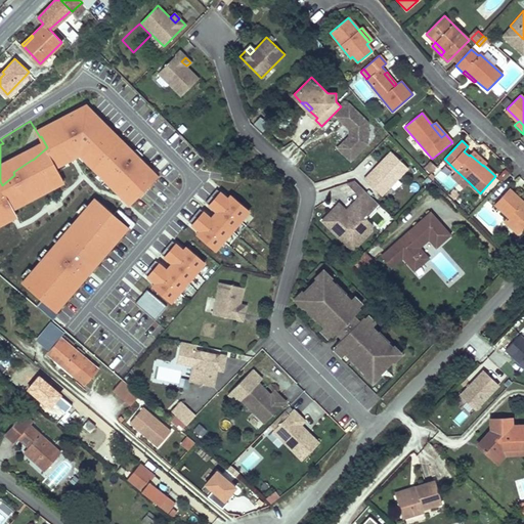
[(33,160),(32,160),(14,175),(18,180),(54,158),(48,149),(33,160)]
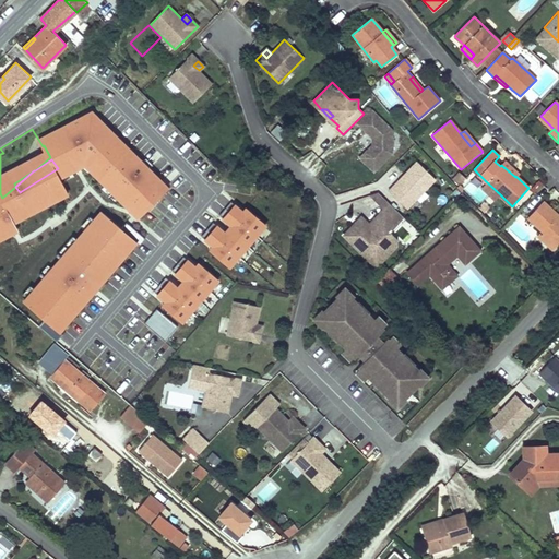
[(417,162),(404,175),(406,176),(397,186),(395,185),(389,191),(406,209),(435,179),(417,162)]
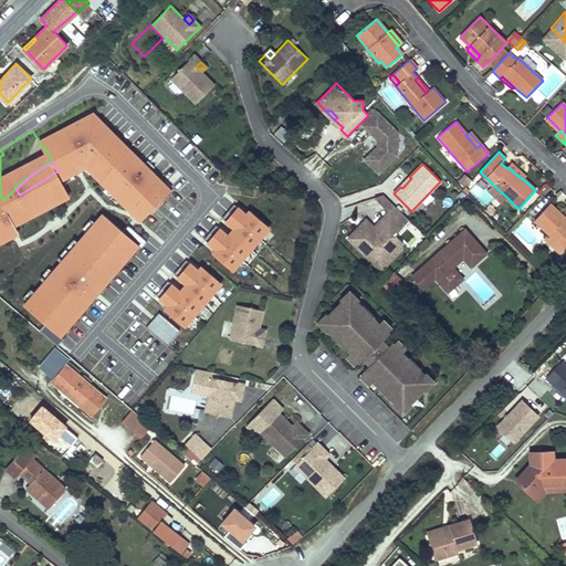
[(511,164),(507,167),(522,179),(522,178),(524,176),(511,164)]
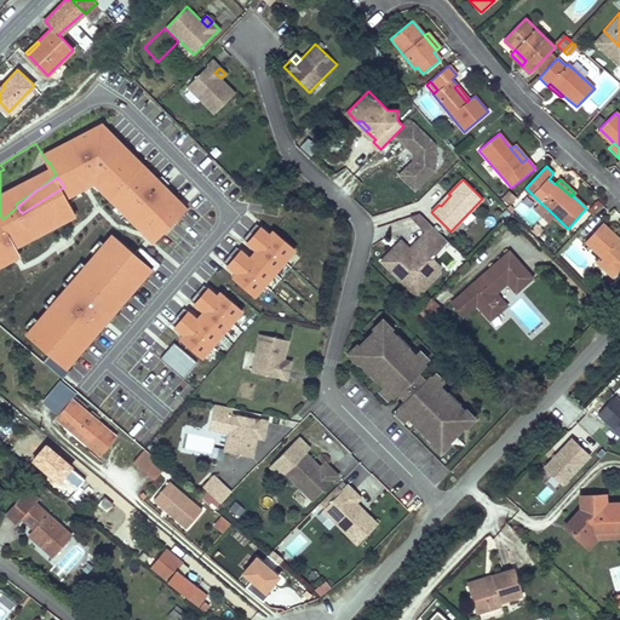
[(451,195),(448,194),(438,205),(441,206),(451,195)]
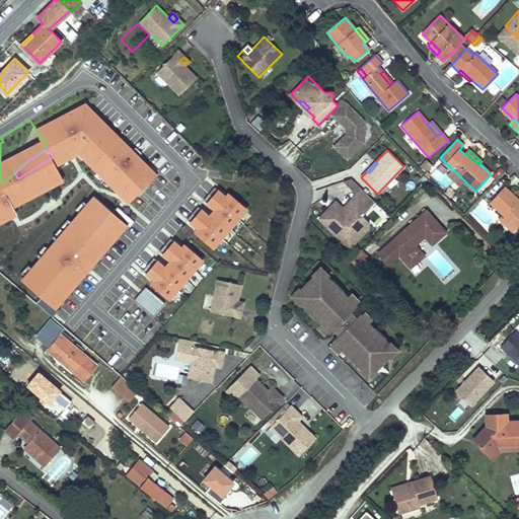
[(464,180),(451,168),(448,172),(460,184),(464,180)]
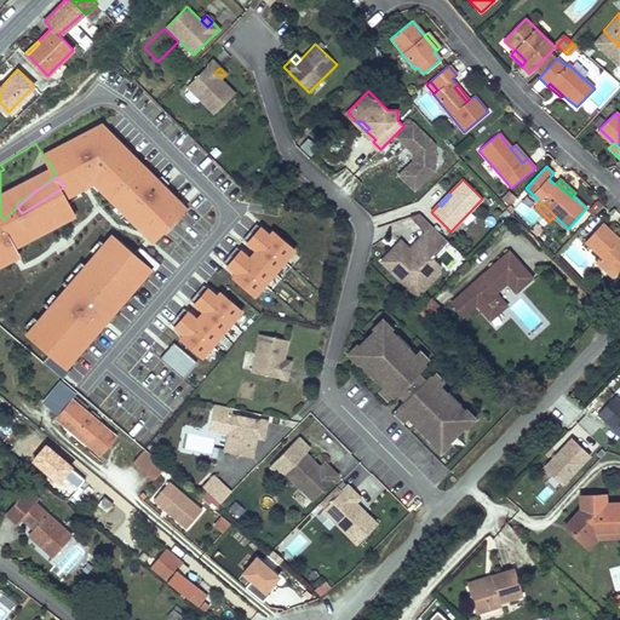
[(17,207),(3,219),(5,224),(22,213),(17,207)]
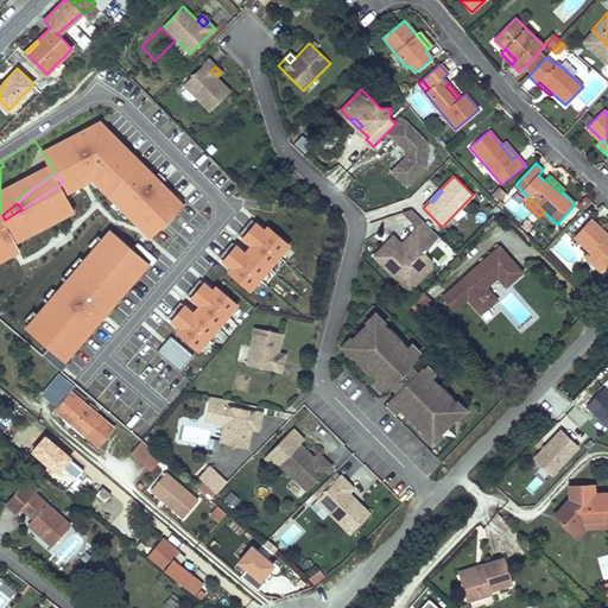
[(251,291),(289,245),(254,217),(235,240),(216,264),(251,291)]
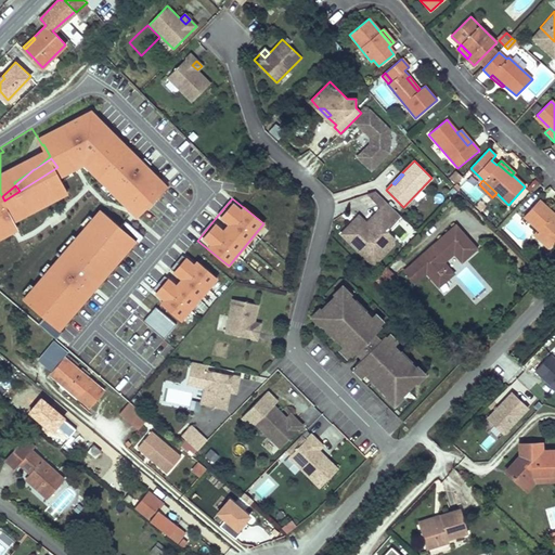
[(539,201),(524,217),(537,230),(534,233),(550,247),(554,241),(554,221),(551,217),(553,214),(539,201)]
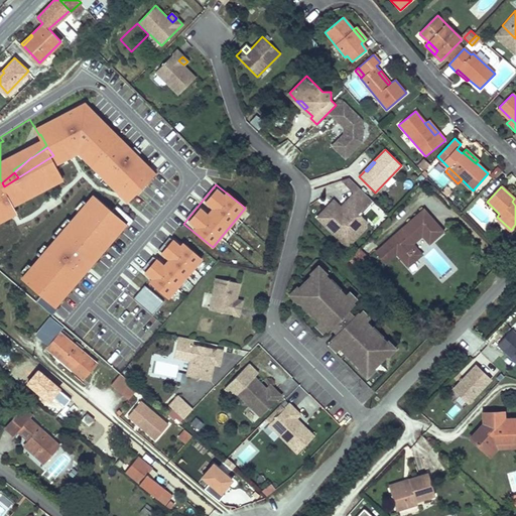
[(364,203),(350,189),(343,198),(345,201),(341,206),(343,207),(341,209),(338,209),(337,207),(338,206),(337,204),(329,197),(313,214),(340,239),(351,228),(351,217),(356,210),(364,203)]
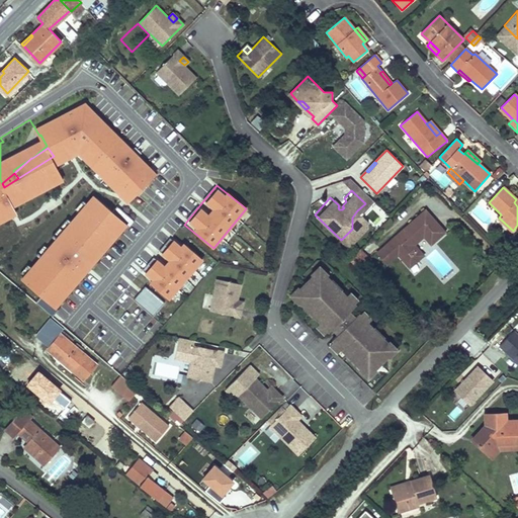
[(54,313),(126,224),(91,193),(17,282),(54,313)]
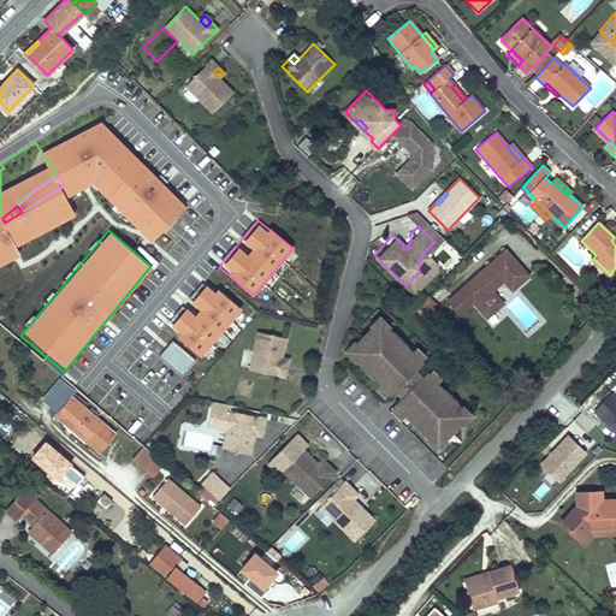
[(409,236),(402,243),(403,246),(402,247),(403,249),(407,249),(409,247),(407,246),(412,240),(409,236)]
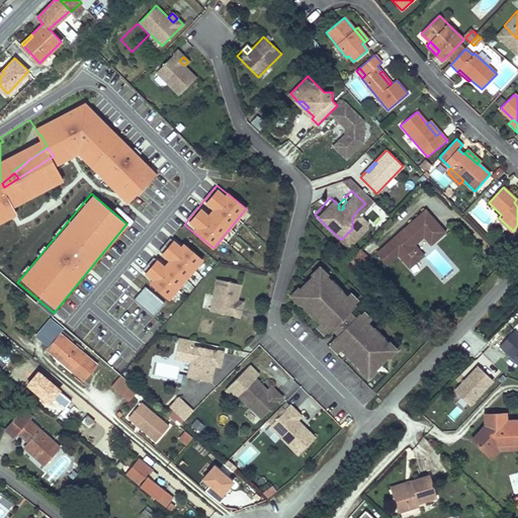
[(386,241),(395,251),(406,265),(420,254),(411,243),(422,234),(429,243),(442,231),(424,208),(386,241)]
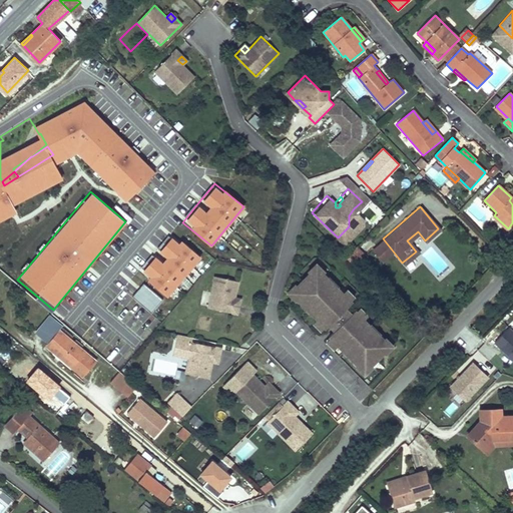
[(354,208),(349,215),(349,226),(338,237),(342,241),(360,221),(360,213),(354,208)]
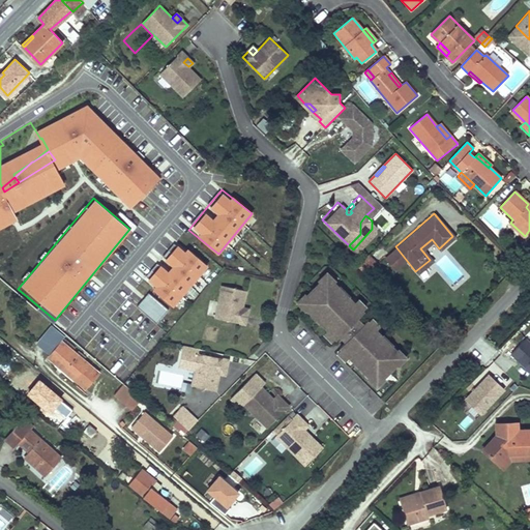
[(174,306),(207,265),(177,241),(160,262),(144,283),(174,306)]
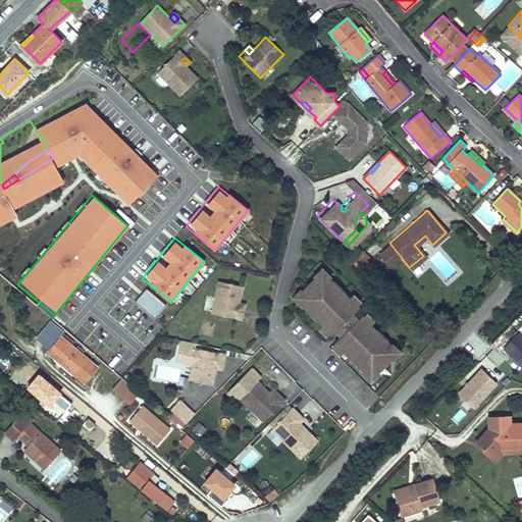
[(398,253),(389,243),(382,248),(392,258),(398,253)]
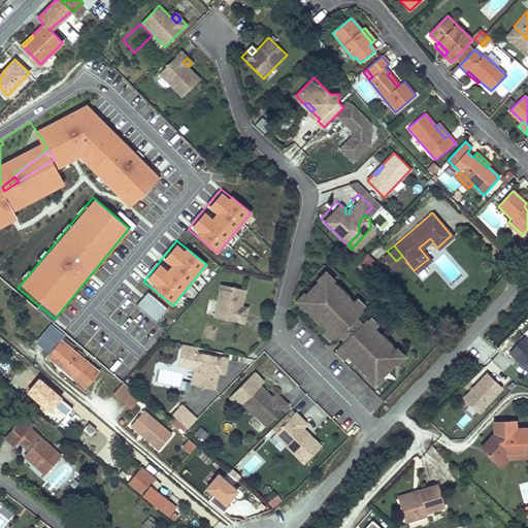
[(374,262),(364,251),(353,261),(363,272),(374,262)]
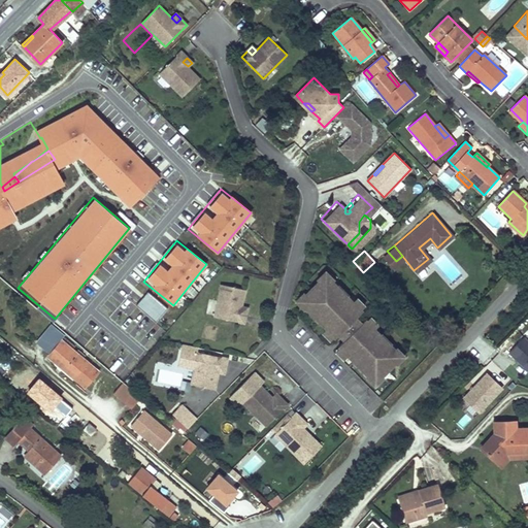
[(396,261),(387,251),(383,255),(391,265),(396,261)]
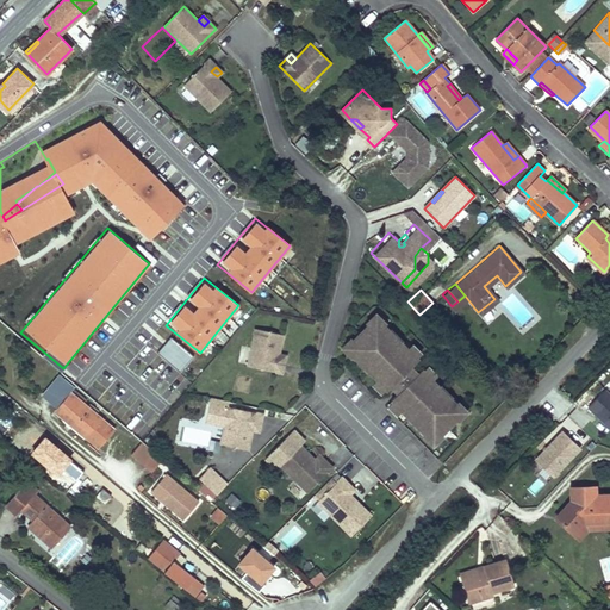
[(380,319),(386,325),(387,323),(377,311),(365,323),(368,327),(371,324),(377,323),(380,319)]
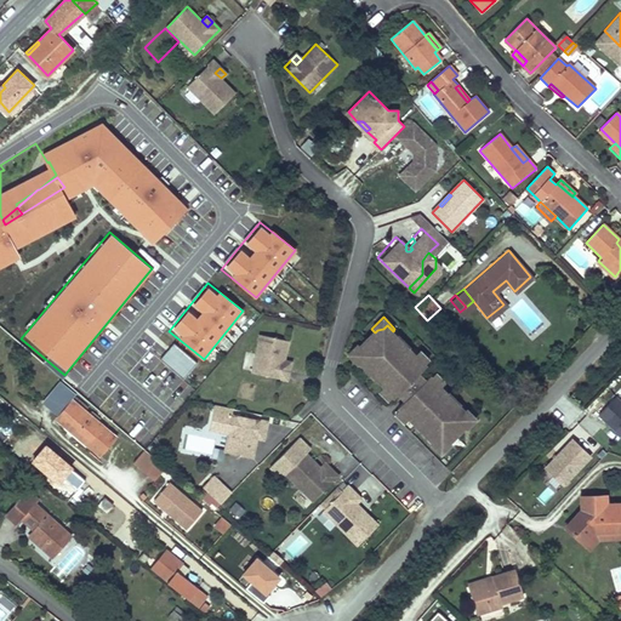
[(416,354),(393,331),(387,325),(383,329),(377,330),(375,332),(360,346),(359,348),(358,354),(354,358),(359,364),(382,387),(393,398),(394,399),(398,396),(404,402),(397,408),(398,410),(409,420),(432,443),(437,449),(440,445),(448,444),(449,443),(463,428),(465,427),(466,420),(471,416),(465,410),(442,387),(432,377),(431,376),(427,380),(420,372),(427,366),(426,365),(416,354)]
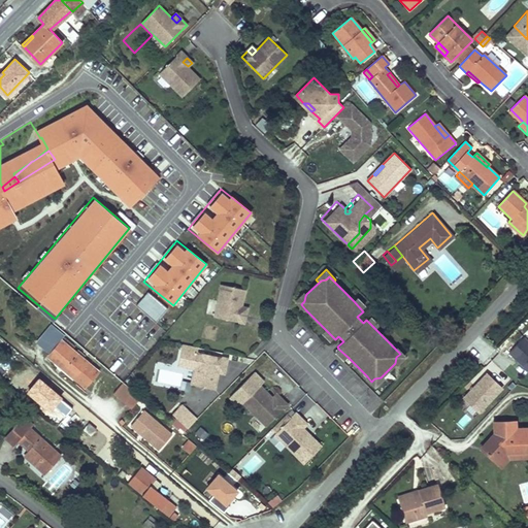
[(241,307),(244,290),(221,285),(213,318),(243,324),(245,315),(240,314),(241,307)]
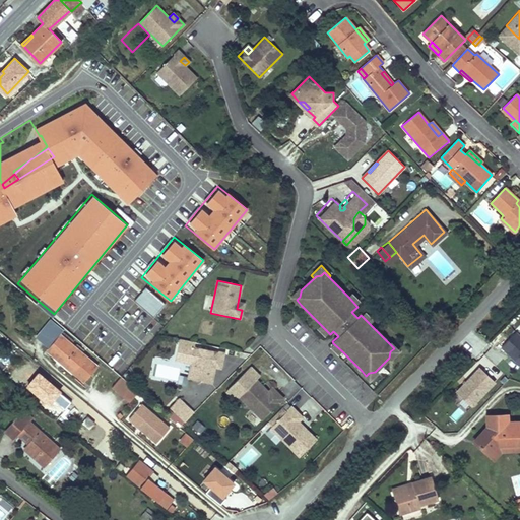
[(134,299),(153,316),(165,304),(145,286),(134,299)]
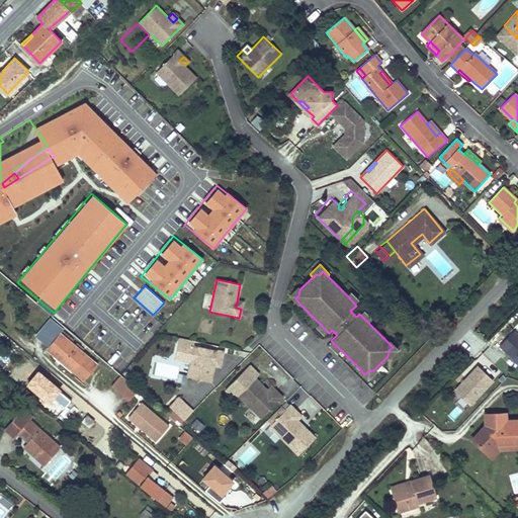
[(297,306),(299,304),(295,298),(298,295),(299,290),(300,288),(298,285),(288,295),(297,306)]
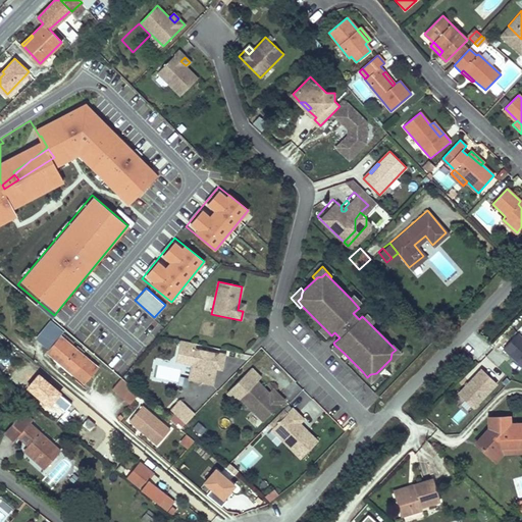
[(353,295),(350,298),(358,307),(362,303),(353,295)]
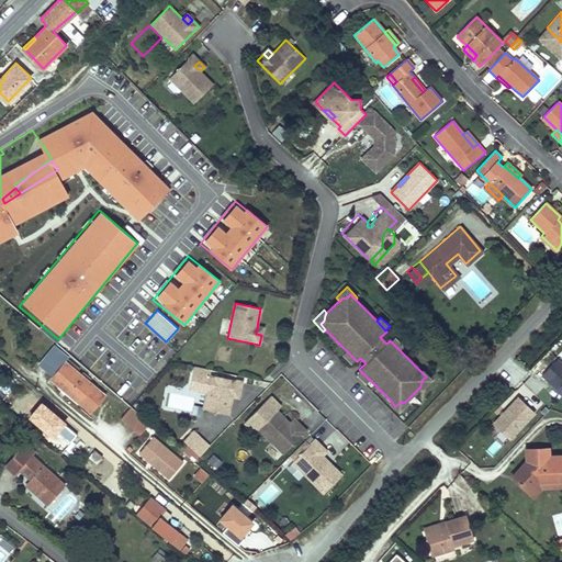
[(157,372),(175,351),(145,326),(127,347),(157,372)]
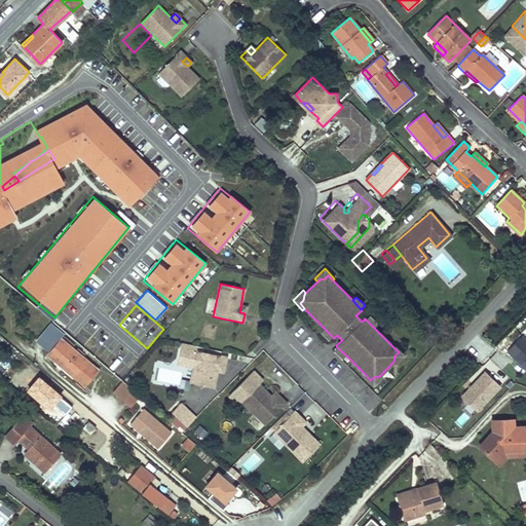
[(369,315),(366,320),(374,328),(378,325),(369,315)]
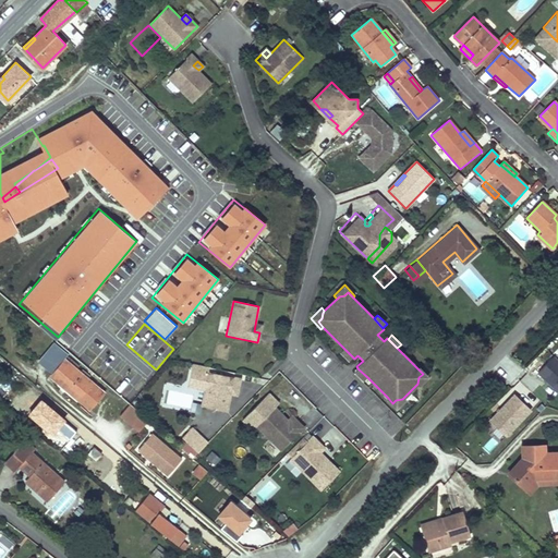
[(45,354),(58,365),(63,359),(69,353),(55,342),(45,354)]
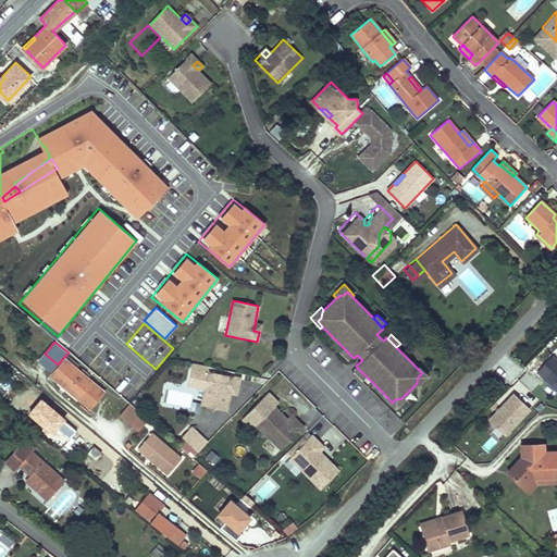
[(353,357),(343,347),(339,351),(348,360),(353,357)]
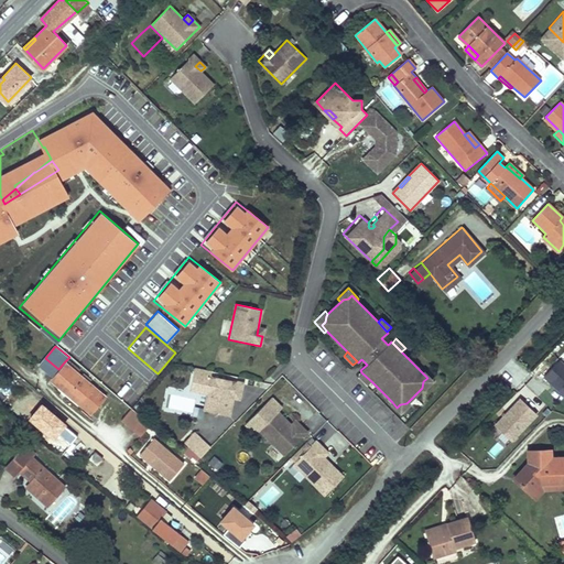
[(542,377),(563,398),(563,360),(561,357),(542,377)]
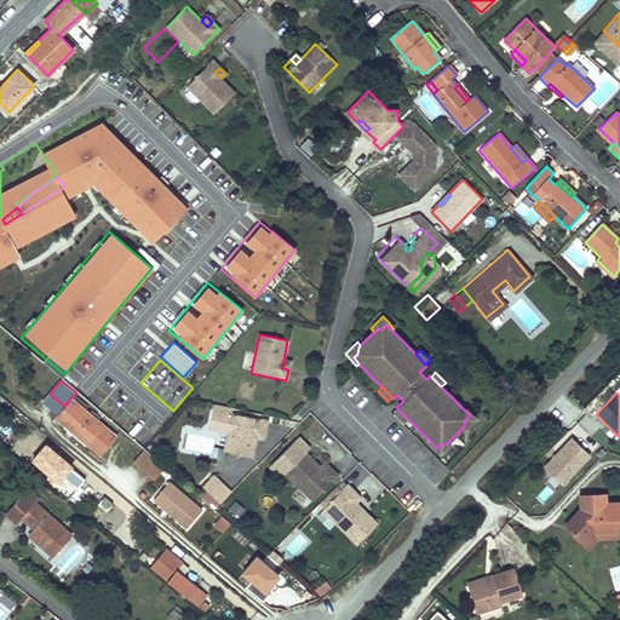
[(76,395),(72,400),(85,411),(89,407),(76,395)]
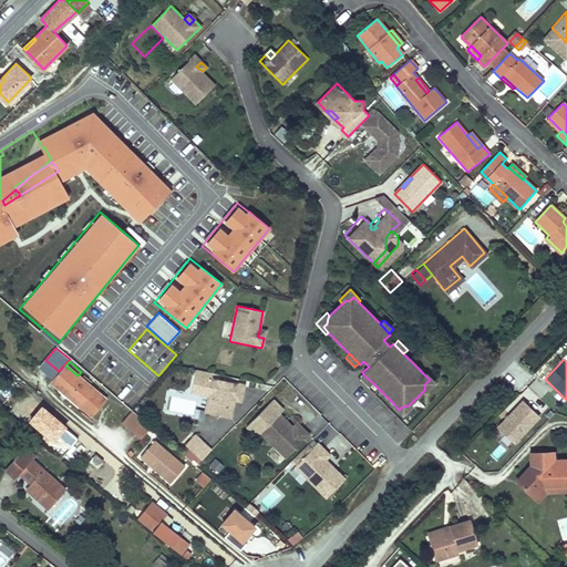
[(64,364),(59,371),(53,379),(59,384),(53,390),(78,410),(80,408),(91,416),(105,399),(89,385),(82,379),(78,375),(65,366),(64,364)]
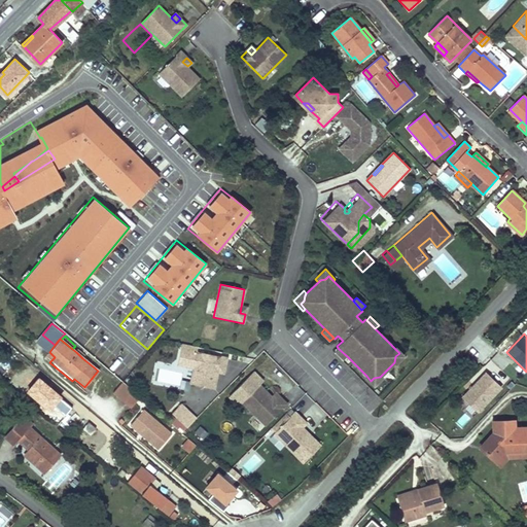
[(396,347),(394,348),(399,353),(395,356),(394,362),(393,363),(396,366),(406,357),(396,347)]
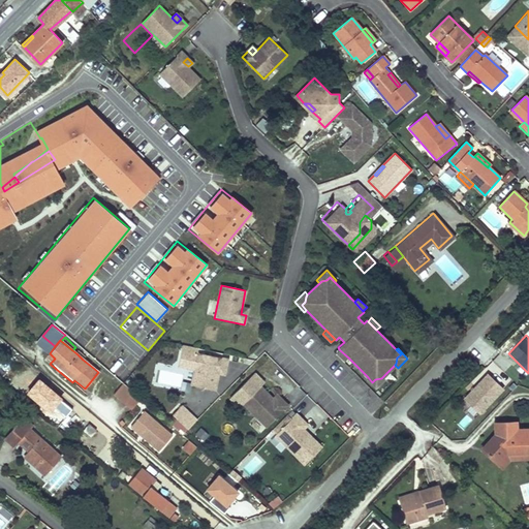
[(348,358),(339,349),(336,352),(344,362),(348,358)]
